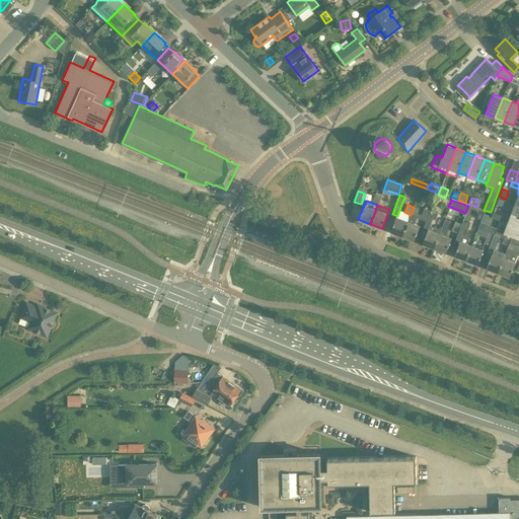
[(414,207),(411,215),(408,221),(402,236),(414,240),(420,226),(414,224),(417,217),(426,221),(430,211),(424,208),(422,215),(418,213),(419,209),(414,207)]
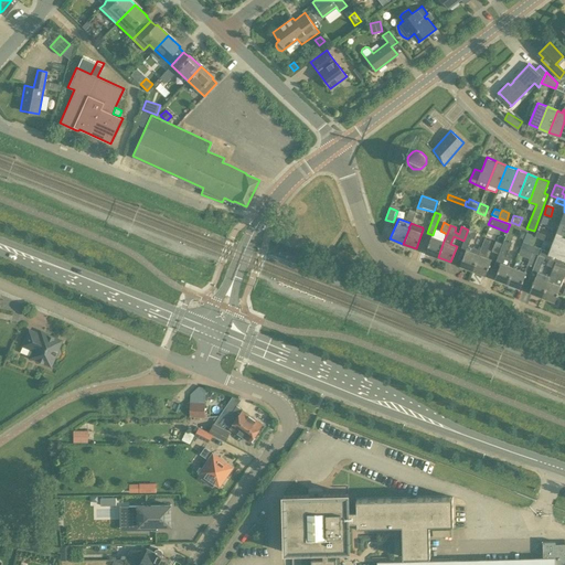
[(460,265),(472,270),(480,251),(468,246),(469,243),(471,237),(475,238),(477,233),(468,230),(464,241),(461,247),(466,249),(460,265)]
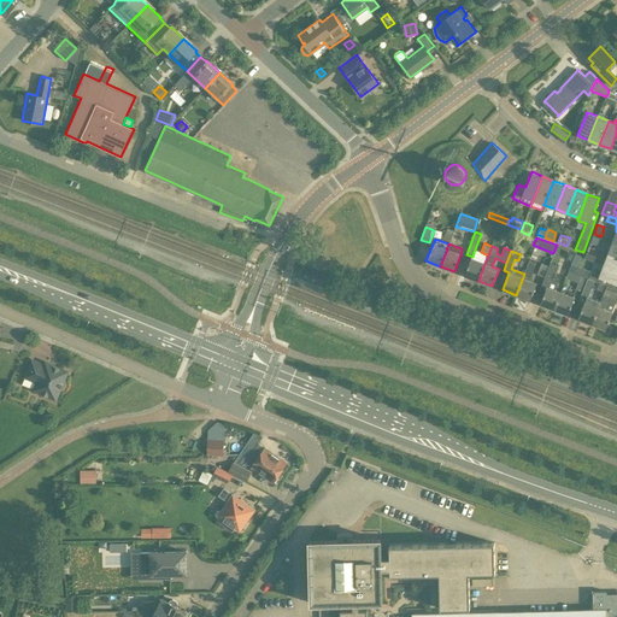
[(603,265),(616,270),(616,257),(607,254),(603,265)]
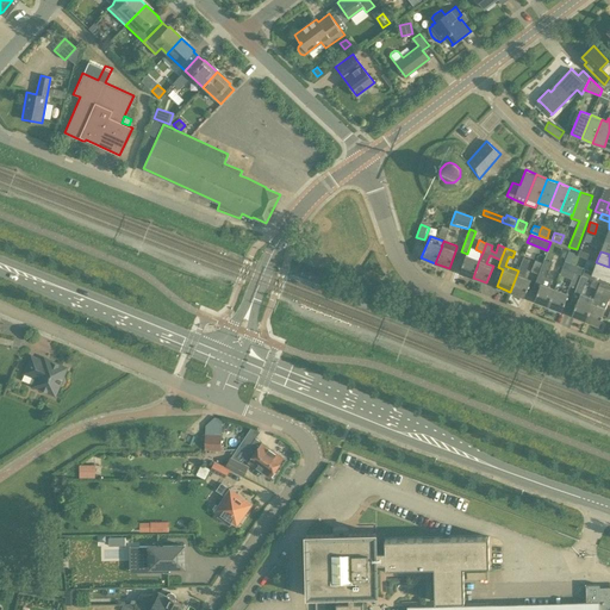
[(459,272),(473,278),(479,260),(466,255),(459,272)]
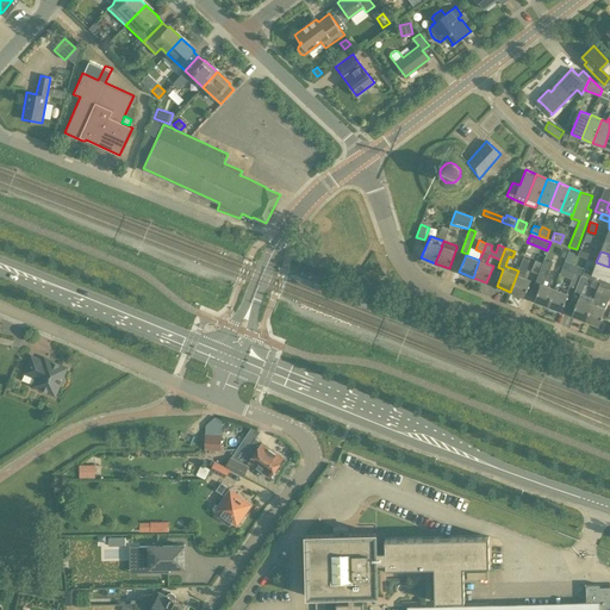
[(530,280),(524,278),(527,269),(526,269),(529,260),(523,257),(518,271),(510,292),(524,297),(530,280)]
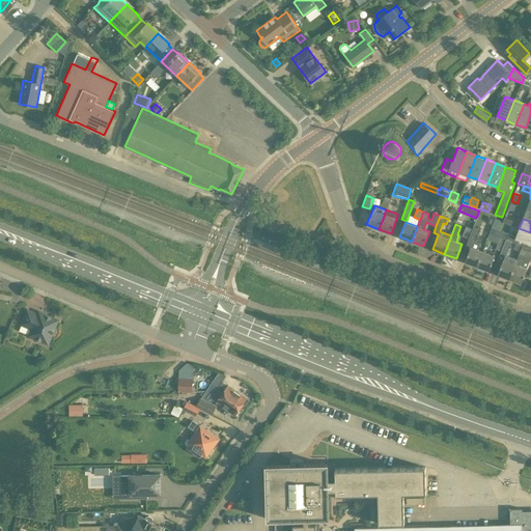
[(462,236),(469,239),(471,231),(472,228),(466,226),(462,236)]
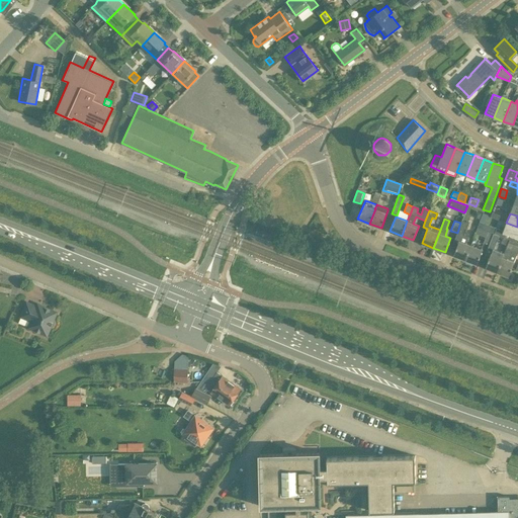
[(465,260),(470,246),(465,244),(468,237),(463,235),(466,229),(468,223),(461,221),(460,223),(459,226),(457,233),(454,240),(458,241),(453,255),(465,260)]
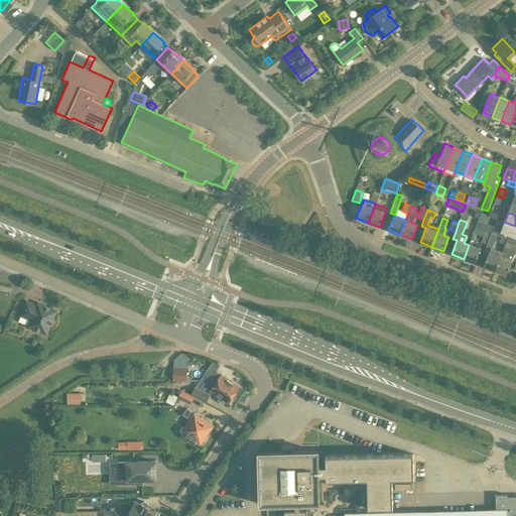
[(494,227),(478,221),(475,227),(481,229),(486,230),(486,231),(491,233),(492,233),(494,227)]
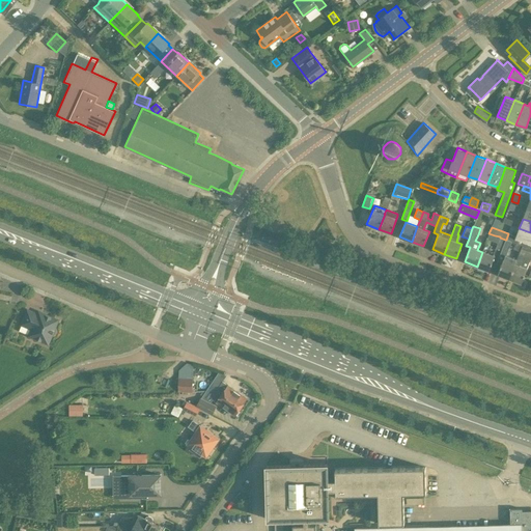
[(530,232),(519,228),(515,239),(530,244),(530,232)]
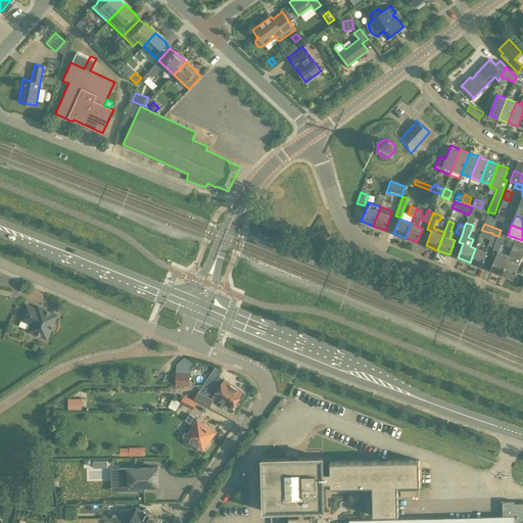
[(497,236),(492,234),(487,245),(493,247),(497,236)]
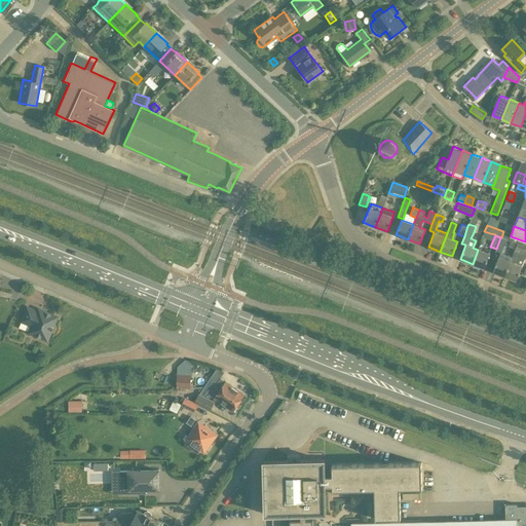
[(502,251),(506,239),(501,237),(500,237),(496,249),(502,251)]
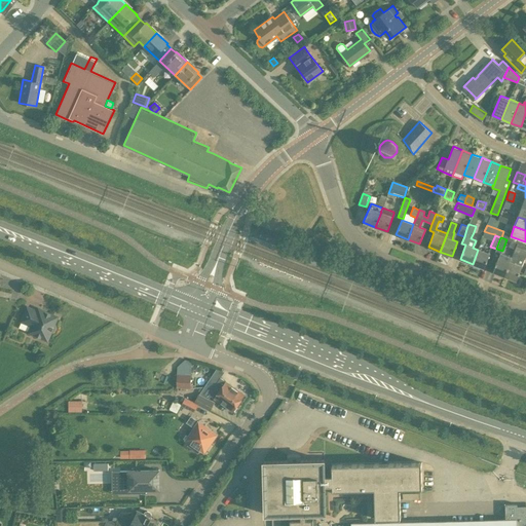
[(525,247),(517,243),(516,247),(513,255),(512,258),(510,261),(504,276),(516,280),(522,266),(525,254),(525,247)]
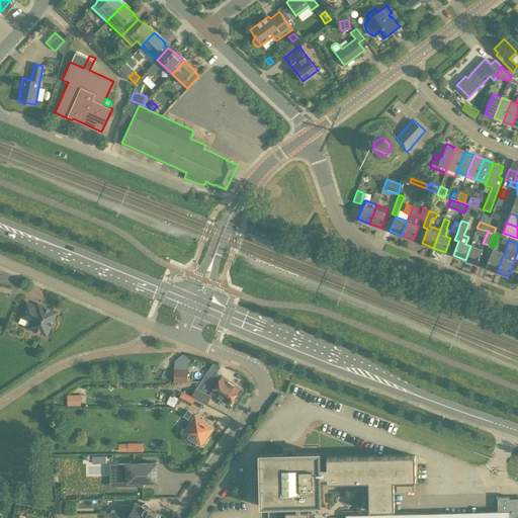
[(502,257),(504,254),(494,250),(495,247),(489,245),(484,258),(488,260),(485,267),(497,272),(502,257)]
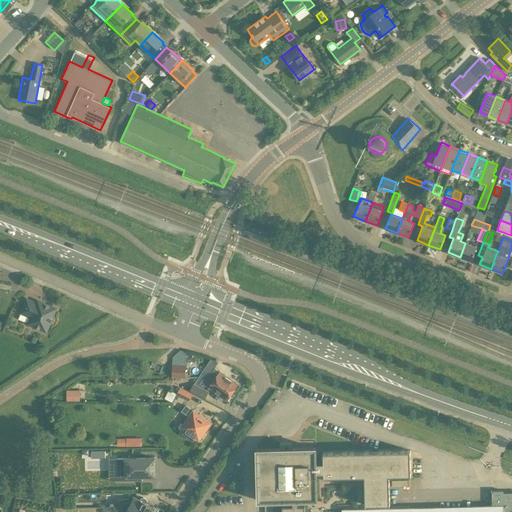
[(465,243),(460,257),(471,261),(476,247),(465,243)]
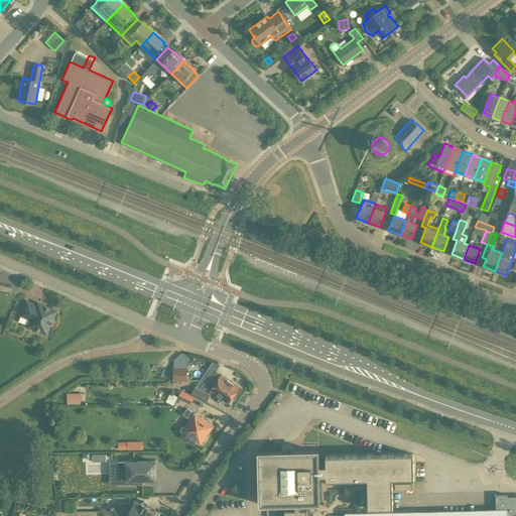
[(37,305),(27,301),(21,315),(31,319),(28,326),(47,334),(50,327),(52,325),(53,324),(54,321),(54,320),(53,318),(57,310),(38,302),(37,305)]
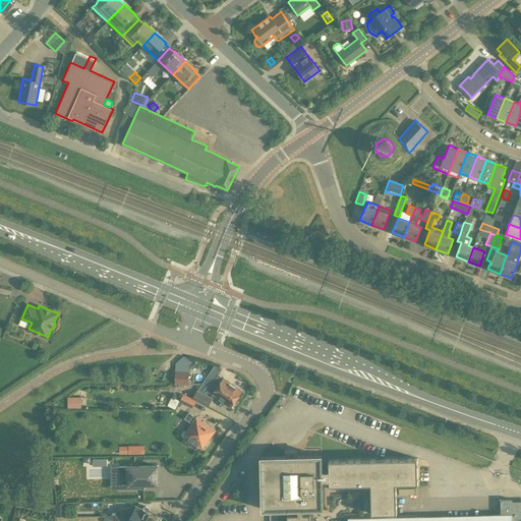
[(189,371),(175,370),(175,385),(188,385),(189,371)]
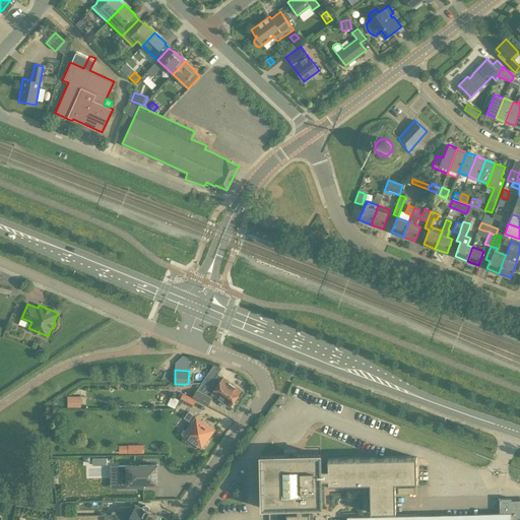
[(211,382),(236,399),(242,390),(222,377),(217,374),(211,382)]
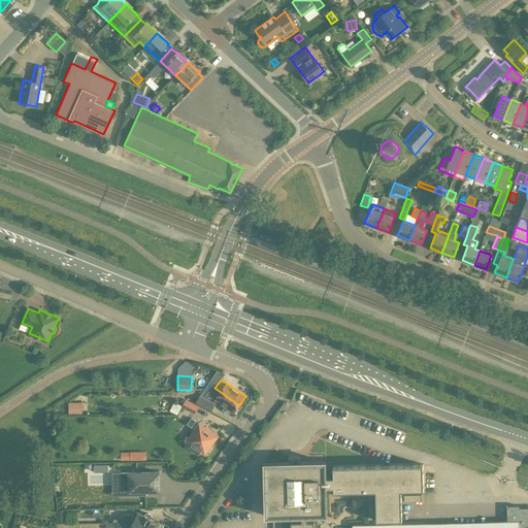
[(239,405),(215,388),(209,396),(234,414),(239,405)]
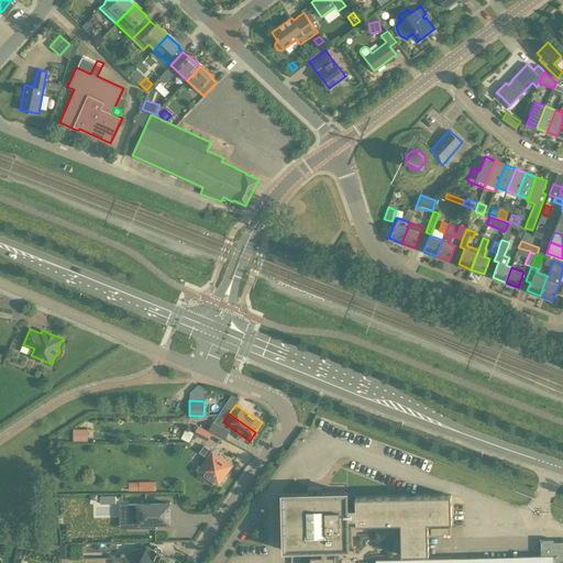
[(229,430),(212,421),(208,431),(207,431),(211,433),(224,440),(229,430)]
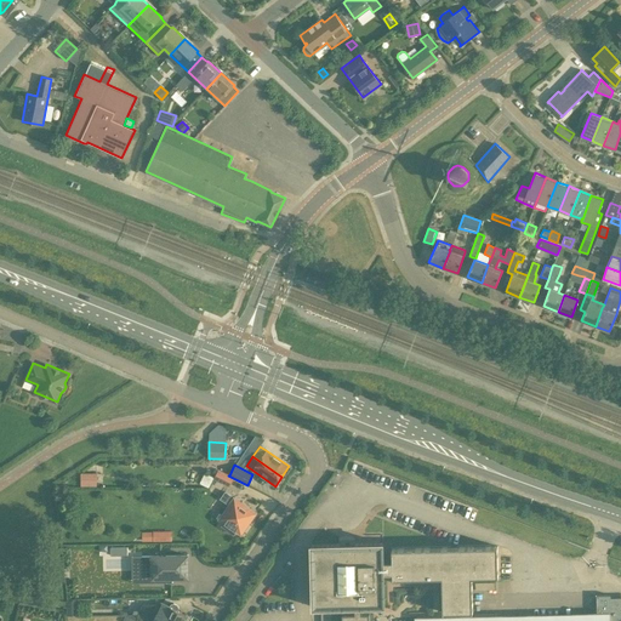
[(229,486),(233,478),(228,476),(229,476),(218,469),(214,479),(229,486)]
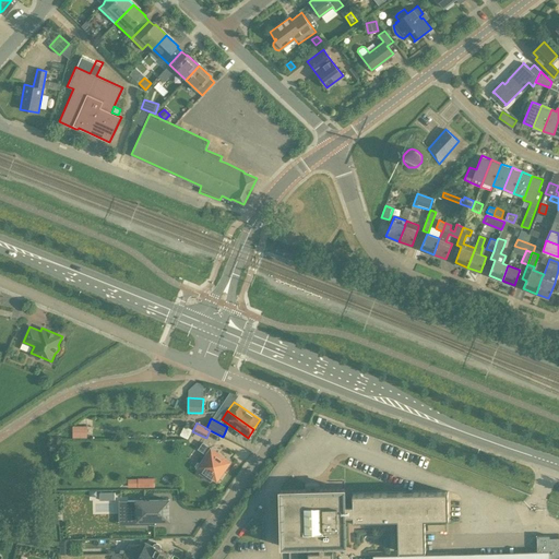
[(87,426),(72,426),(72,438),(87,438),(87,426)]
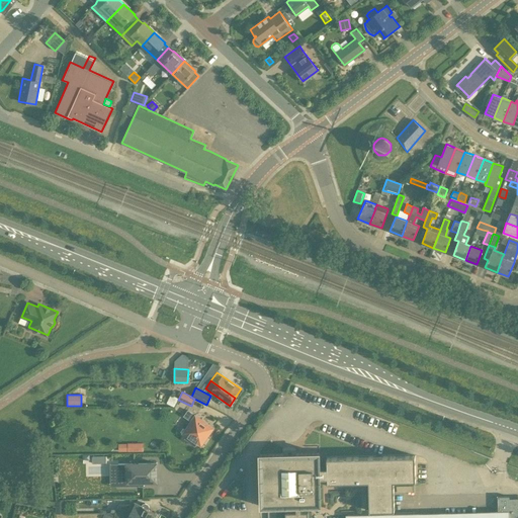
[(174,407),(178,398),(171,395),(167,404),(174,407)]
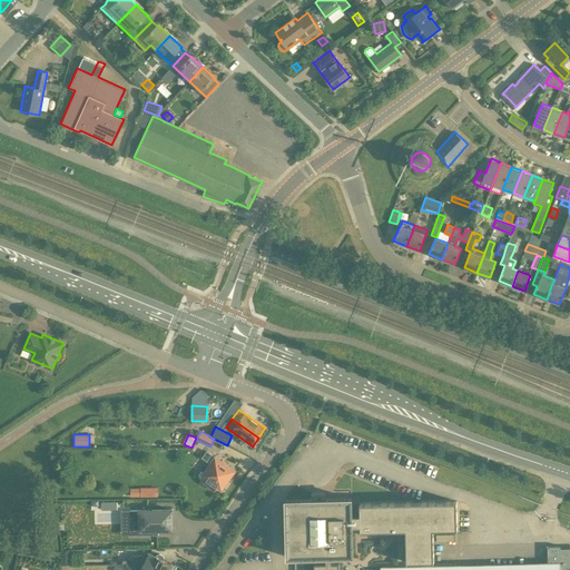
[(202,458),(209,464),(200,477),(222,491),(235,471),(206,451),(202,458)]
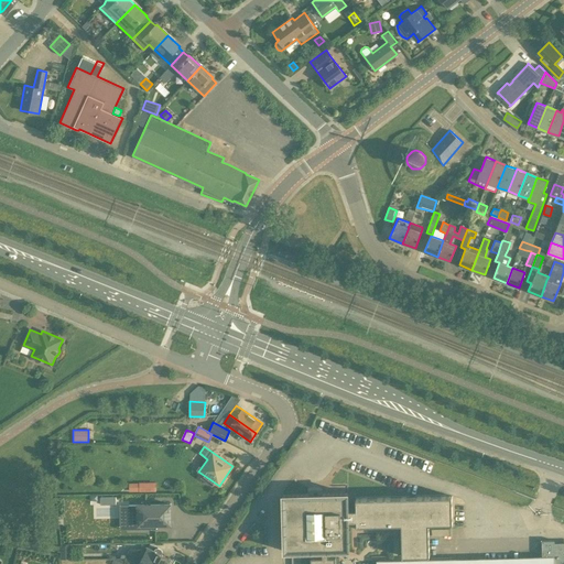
[(563,563),(563,544),(555,545),(555,541),(543,541),(543,563),(419,563),(420,555),(430,555),(429,523),(453,523),(452,496),(415,497),(356,498),(356,509),(348,509),(348,494),(283,495),(284,551),(323,550),(323,557),(311,557),(311,563),(563,563)]
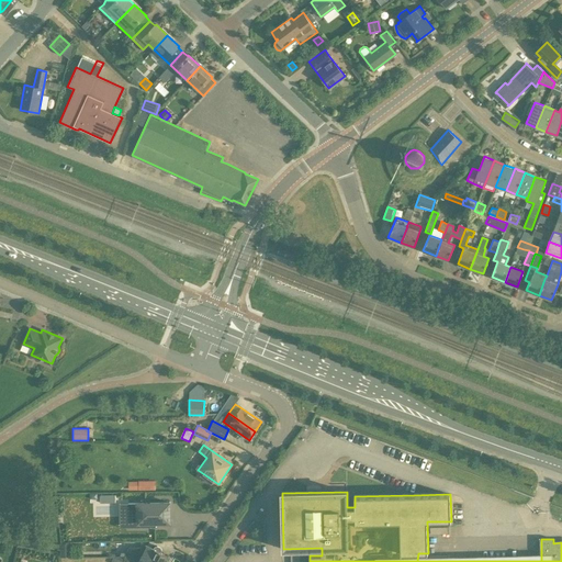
[(128,503),(128,527),(156,527),(156,523),(170,523),(170,503),(128,503)]
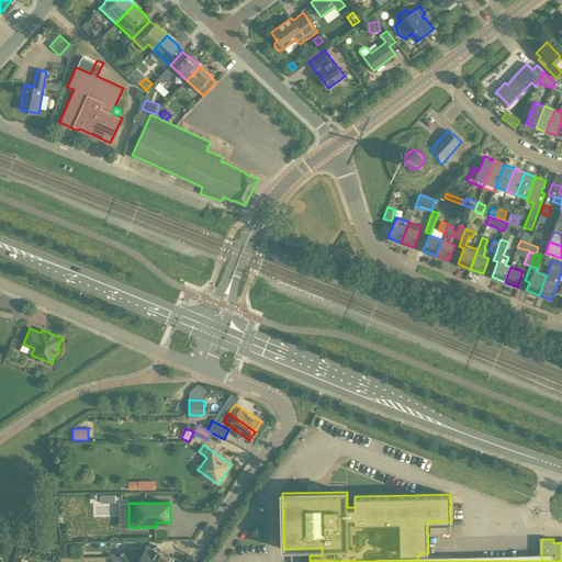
[(136,553),(153,561),(167,561),(170,557),(161,552),(161,550),(160,548),(157,547),(155,547),(154,548),(153,549),(147,546),(144,551),(137,548),(136,550),(130,547),(126,552),(135,557),(136,553)]
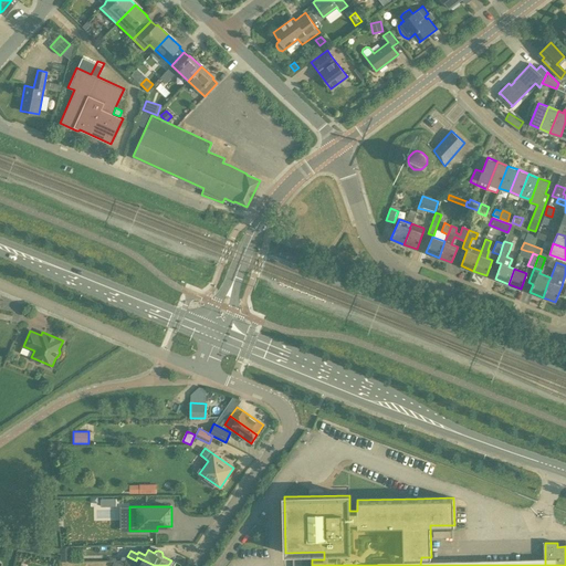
[(154,565),(137,557),(136,561),(127,556),(125,561),(125,562),(133,565),(133,563),(139,565),(154,565)]
